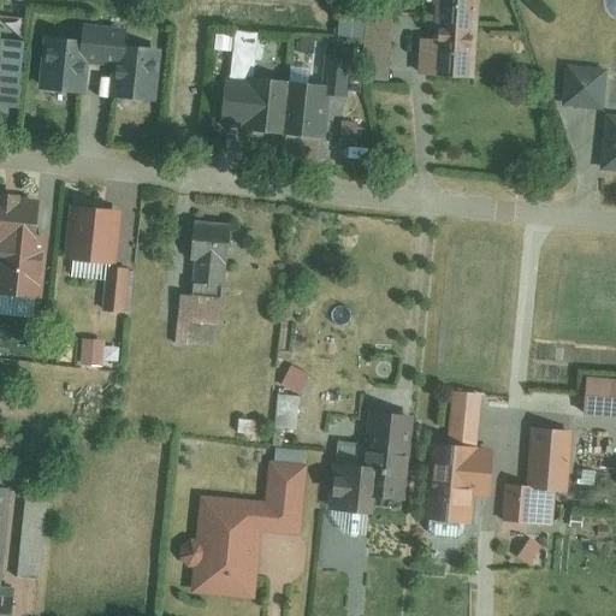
[(422,0),(419,77),(475,81),(479,0),(422,0)]
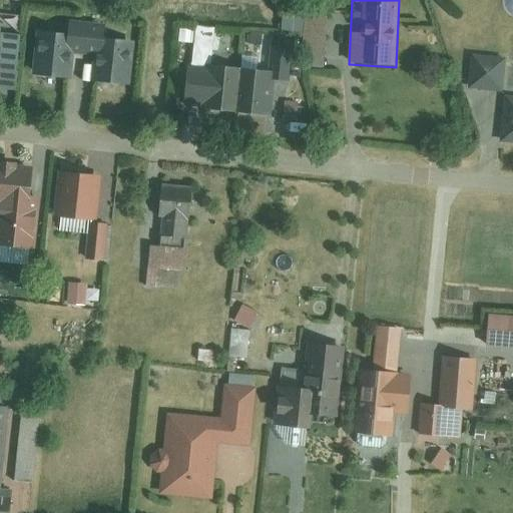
[(303,16),(301,65),(325,66),(327,17),(303,16)]
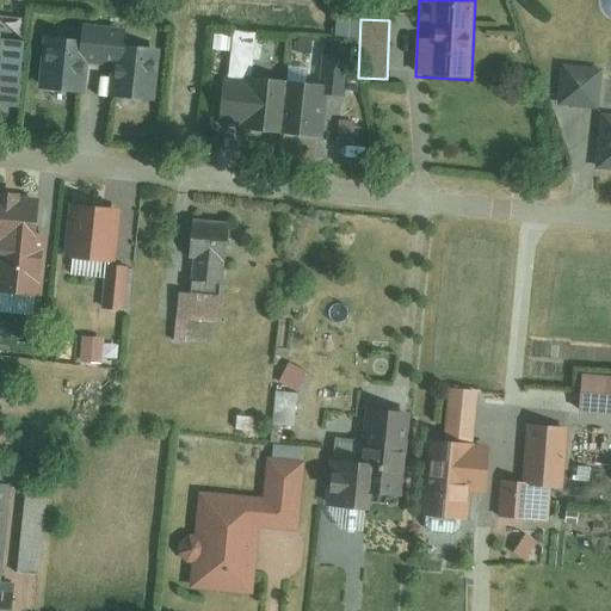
[(87,91),(90,59),(119,61),(116,103),(149,105),(154,45),(136,44),(136,39),(92,36),(92,35),(43,30),(38,86),(87,91)]
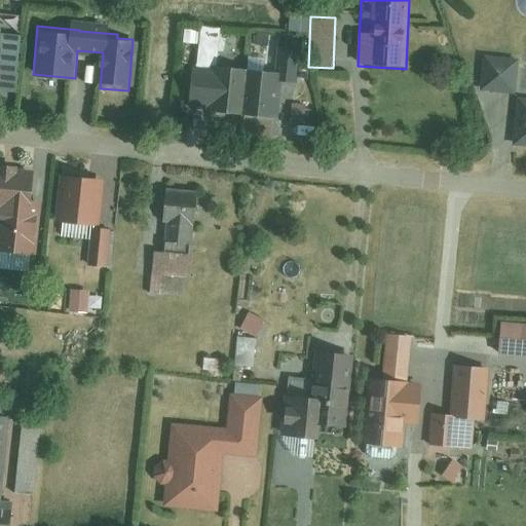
[(196,27),(191,75),(212,77),(218,29),(196,27)]
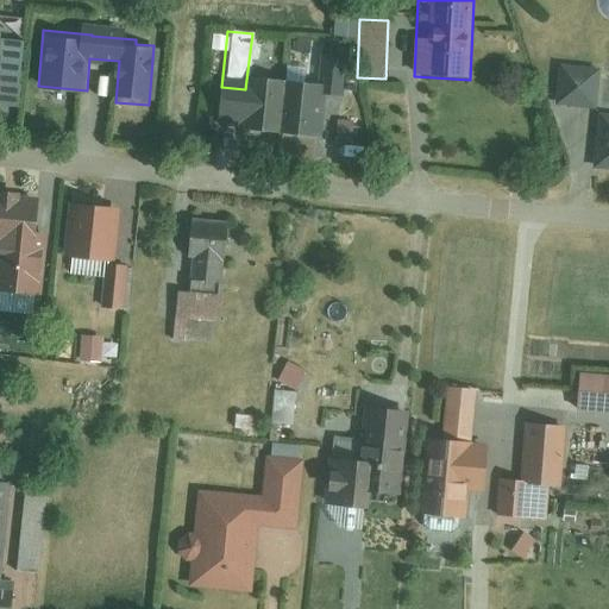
[(0,102),(1,104),(5,77),(19,80),(25,42),(2,38),(0,52),(0,102)]
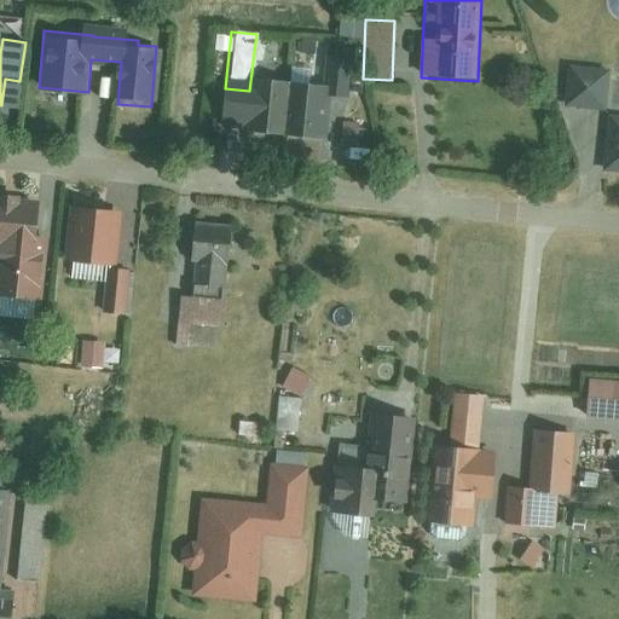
[(567,102),(606,105),(609,68),(571,64),(567,102)]
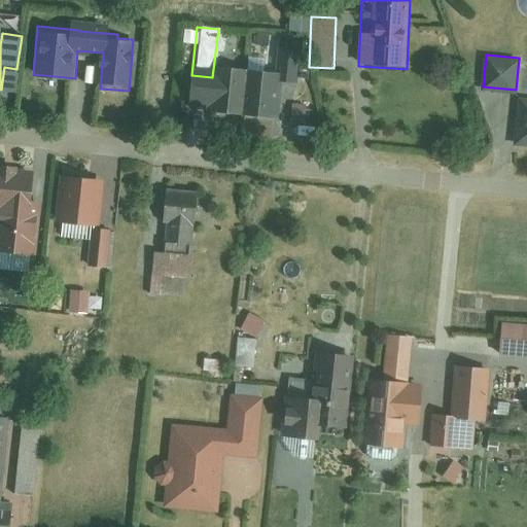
[(214,66),(210,111),(280,117),(283,72),(214,66)]
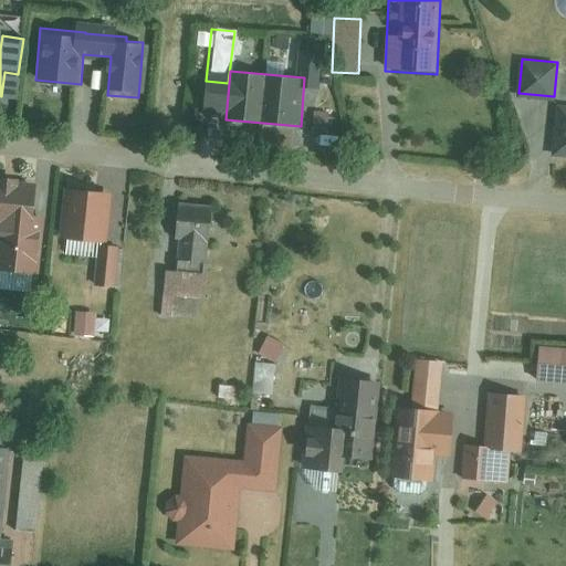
[(0,266),(32,270),(40,187),(0,182),(0,266)]
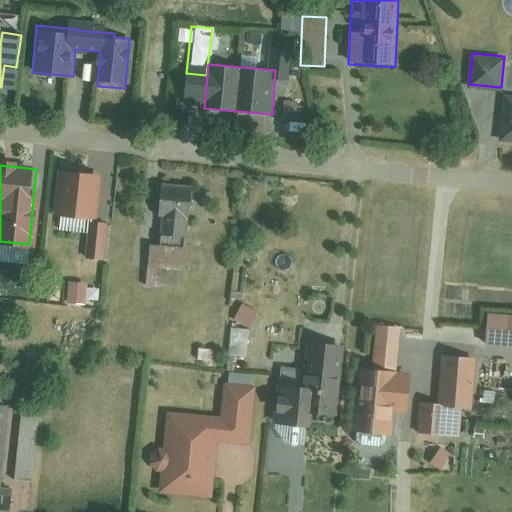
[(97,175),(57,171),(52,218),(89,222),(85,259),(100,260),(104,220),(93,219),(97,175)]
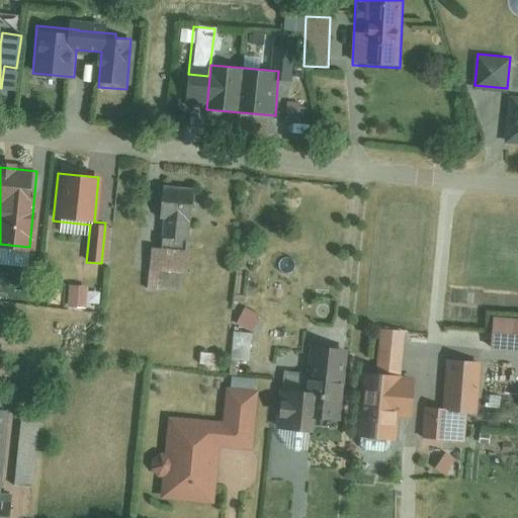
[(198,183),(166,180),(160,241),(191,244),(198,183)]
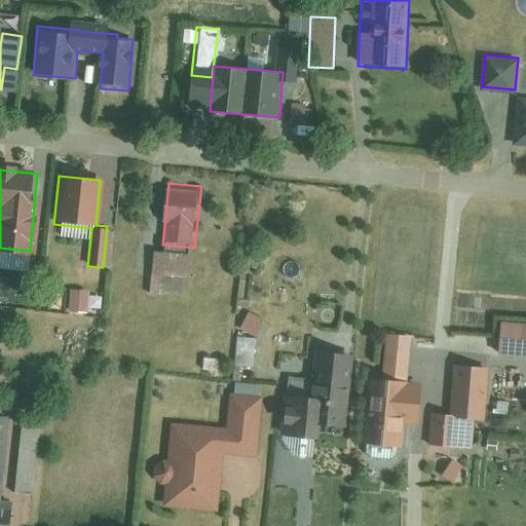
[(163,251),(160,274),(189,278),(192,254),(163,251)]
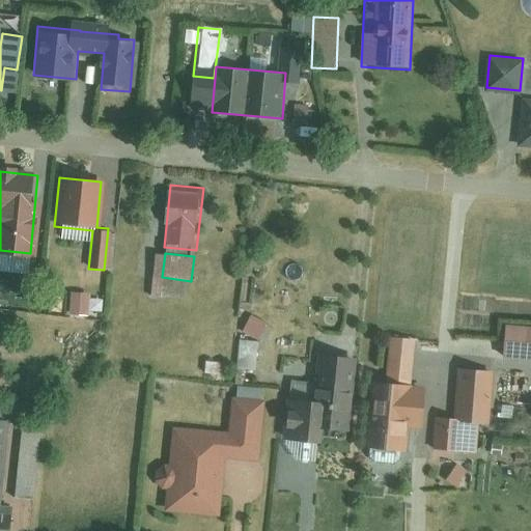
[(72,292),(68,313),(85,315),(88,295),(72,292)]
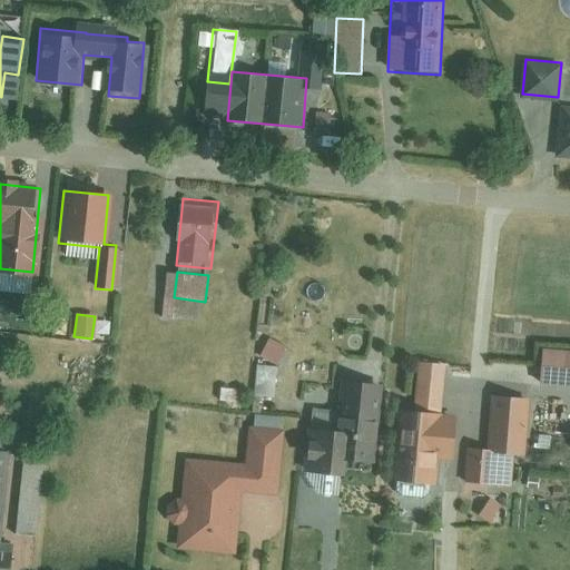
[(541,384),(569,385),(569,350),(543,349),(541,384)]
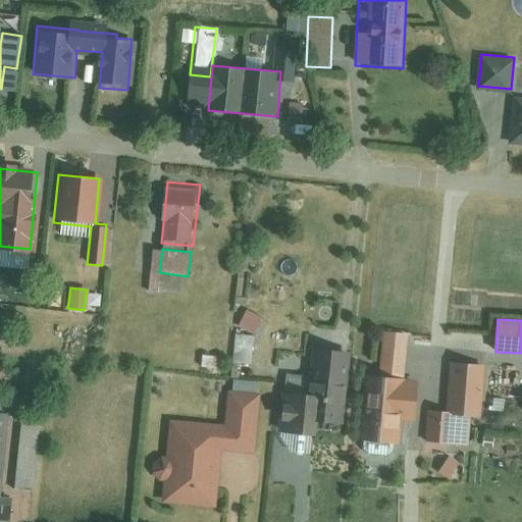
[(417,379),(407,379),(410,343),(385,342),(384,347),(383,373),(363,372),(359,435),(399,438),(400,416),(414,417),(417,379)]
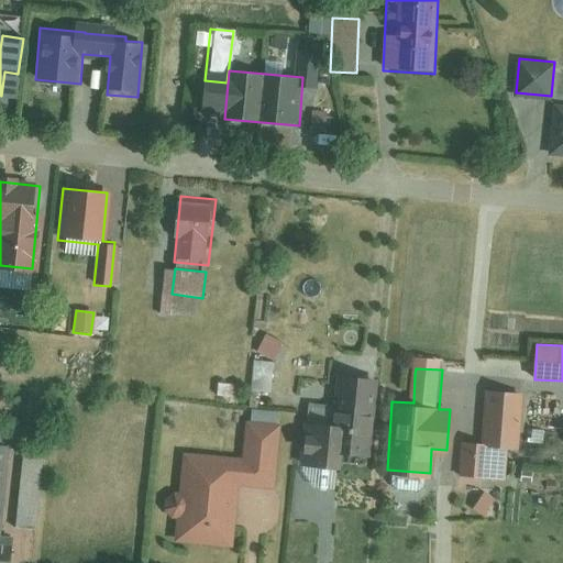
[(308,419),(305,452),(302,467),(341,471),(342,456),(370,459),(377,386),(339,382),(334,422),(308,419)]
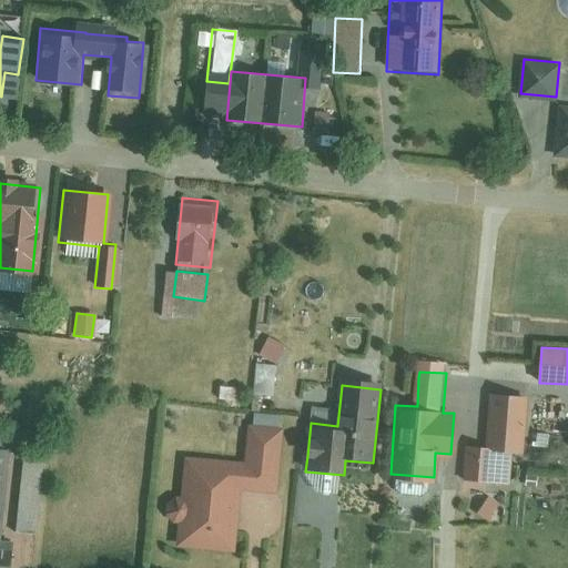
[(488,446),(465,445),(462,483),(506,486),(509,448),(519,448),(523,397),(492,395),(488,446)]
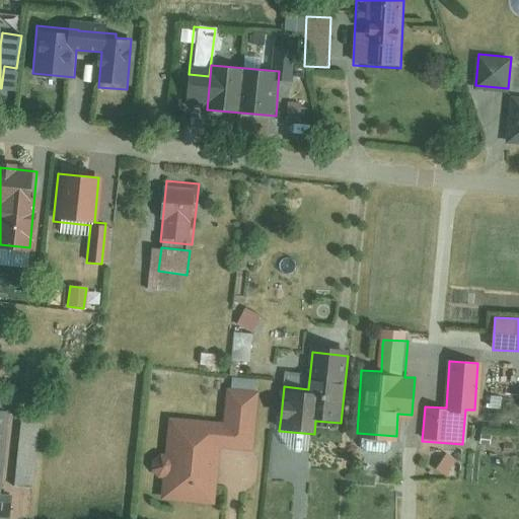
[(220,422),(164,417),(157,497),(222,502),(227,446),(253,448),(257,392),(223,389),(220,422)]
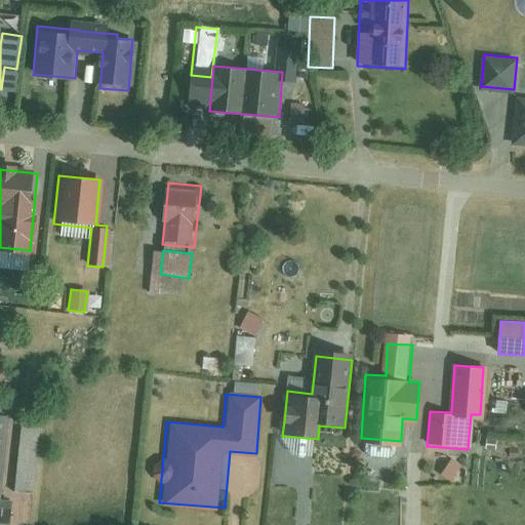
[(0,422),(0,524),(7,524),(9,510),(0,508),(0,461),(4,423),(0,422)]
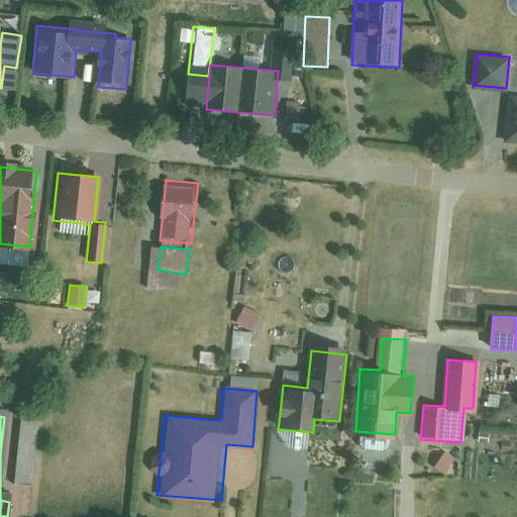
[(453,457),(440,449),(430,466),(443,474),(453,457)]
